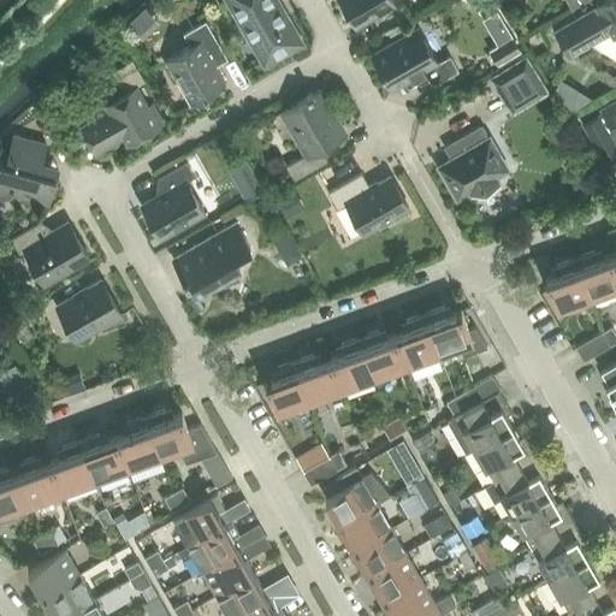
[(229,0),(244,25),(241,28),(249,41),(252,40),(265,63),(301,42),(276,0),(229,0)]
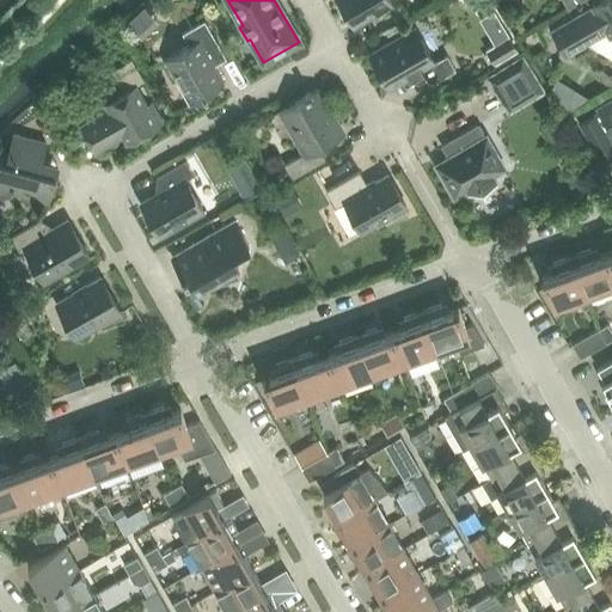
[(338,0),(354,26),(392,4),(390,0),(338,0)]
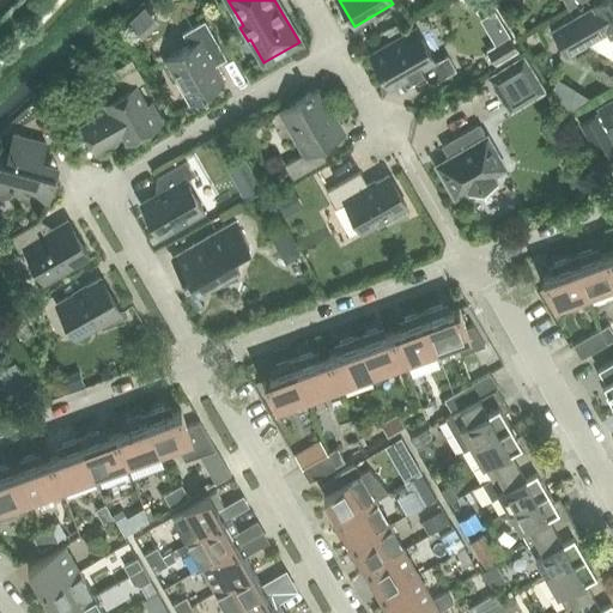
[(595,7),(553,31),(566,54),(587,42),(612,59),(612,0),(602,0),(594,5),(595,7)]
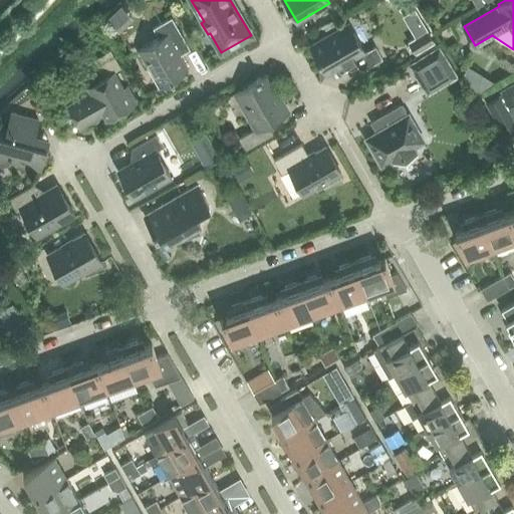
[(188,66),(187,67),(173,43),(184,37),(172,16),(153,27),(159,37),(138,50),(139,51),(140,50),(160,85),(153,90),(154,91),(175,78),(174,76),(189,68),(188,66)]
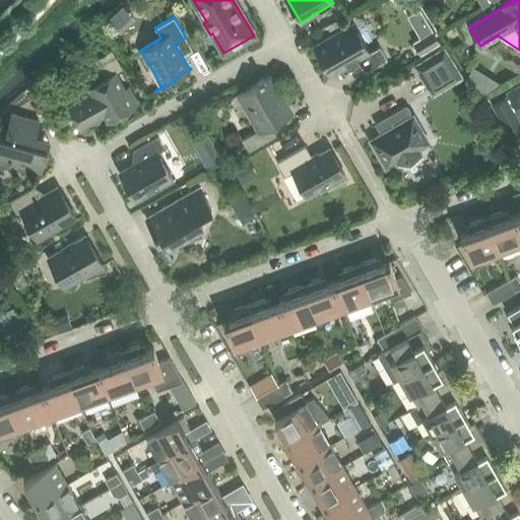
[(370,52),(352,23),(314,46),(331,75),(358,59),(365,71),(387,59),(380,46),(370,52)]
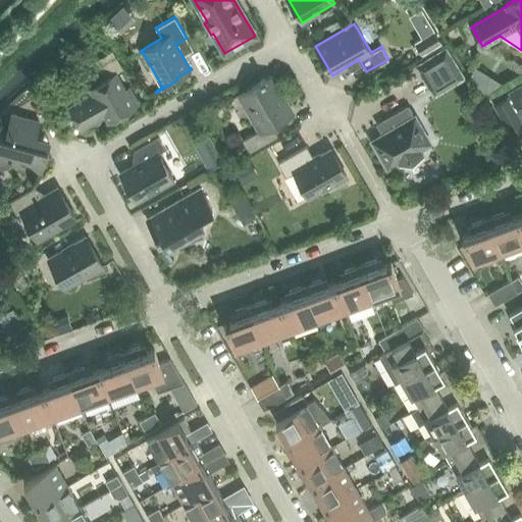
[(432,33),(423,38),(416,42),(422,51),(438,42),(432,33)]
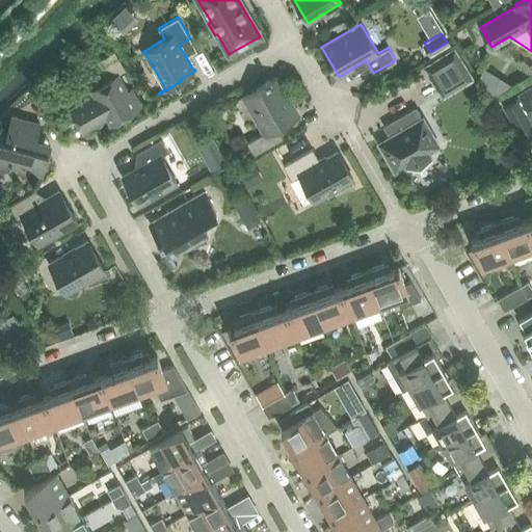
[(453,51),(426,68),(443,95),(470,78),(453,51)]
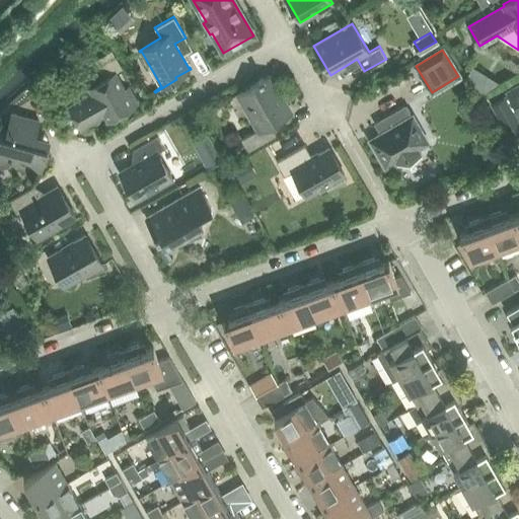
[(112,52),(95,61),(105,77),(116,72),(121,68),(112,52)]
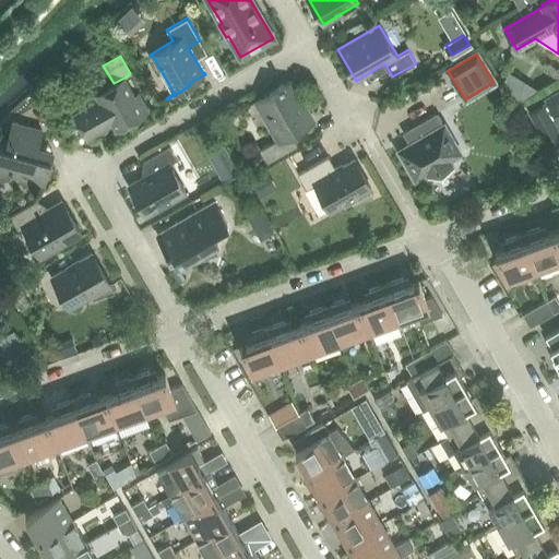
[(96,94),(99,98),(73,114),(87,138),(113,122),(116,129),(149,110),(139,93),(134,95),(125,78),(114,83),(96,94)]
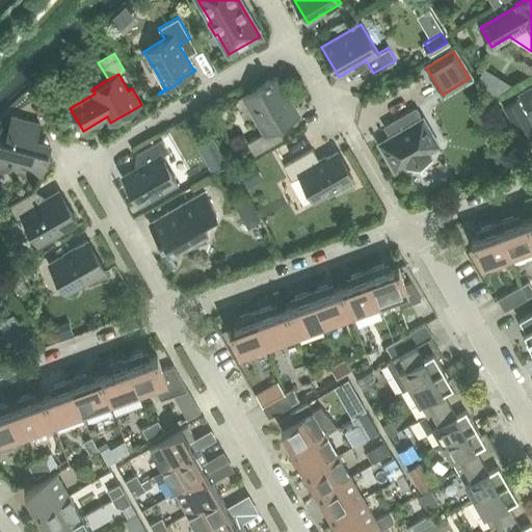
[(245,95),(245,96),(233,103),(234,103),(246,96),(266,131),(247,142),(255,155),(283,138),(276,127),(298,115),(276,77),(270,80),(269,79),(265,82),(266,83),(245,95)]
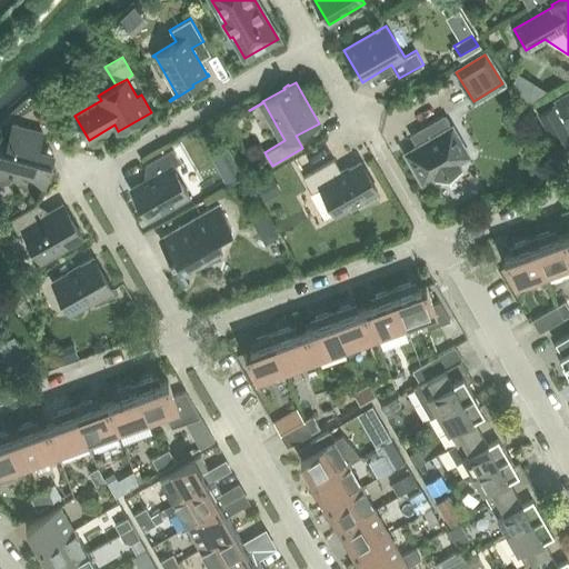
[(556,103),(538,113),(560,151),(568,146),(568,135),(566,129),(568,127),(568,91),(555,100),(556,103)]
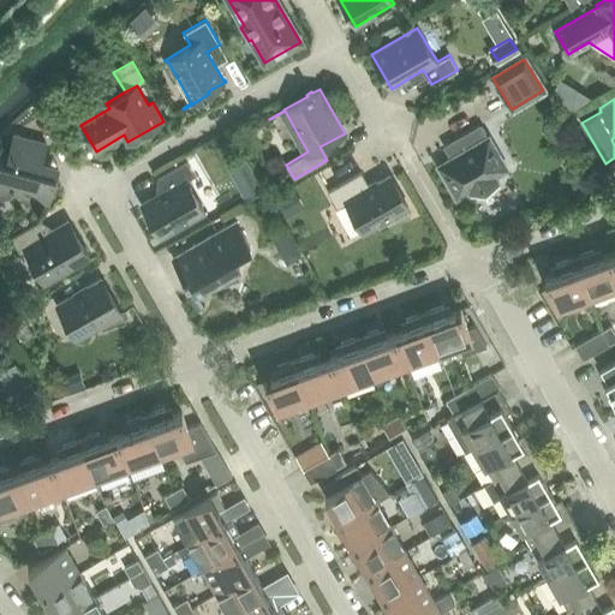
[(63,111),(52,118),(60,130),(71,124),(63,111)]
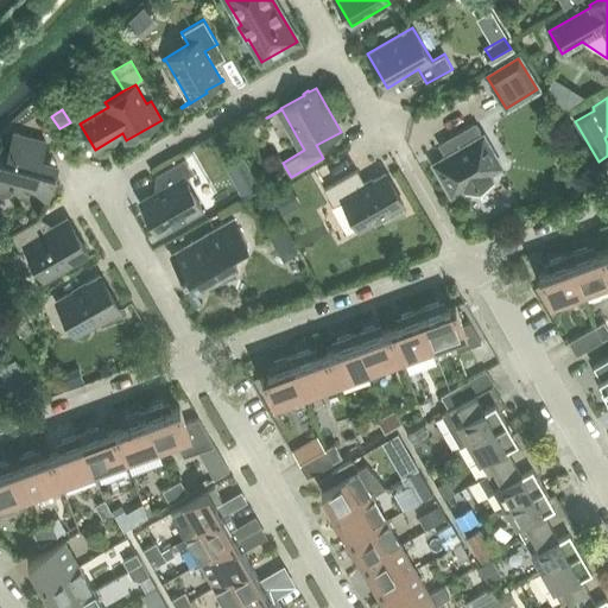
[(454,153),(445,158),(435,164),(451,192),(464,185),(467,190),(492,181),(487,172),(499,165),(495,158),(495,153),(491,146),(487,144),(482,137),(481,137),(474,125),(447,140),(454,153)]
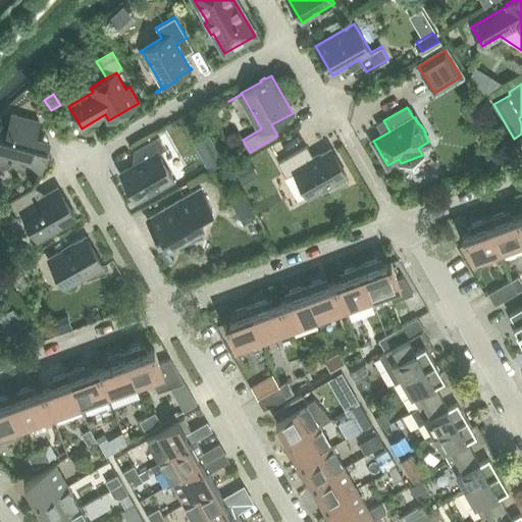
[(48,144),(34,140),(39,122),(39,121),(11,113),(5,137),(0,135),(0,165),(1,166),(5,166),(8,164),(10,161),(42,169),(48,144)]
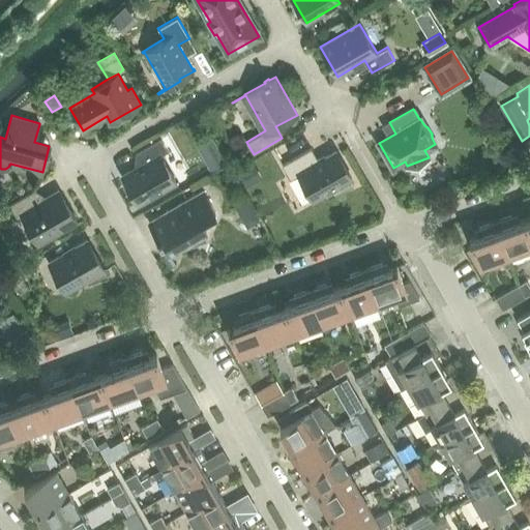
[(143,165),(136,169),(122,176),(138,203),(176,181),(160,155),(168,151),(160,138),(136,152),(143,165)]
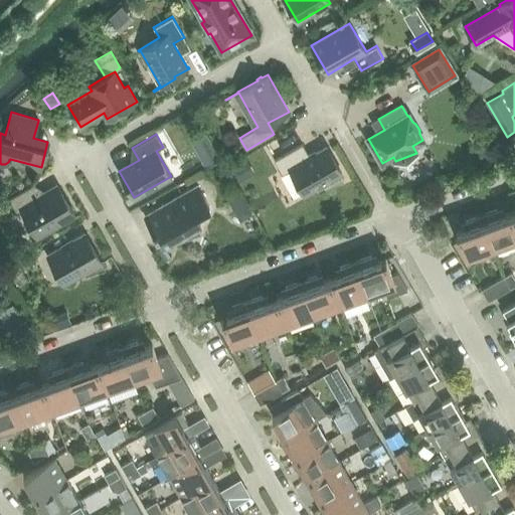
[(310,156),(303,144),(275,160),(283,173),(290,169),(305,194),(323,184),(325,187),(344,180),(340,174),(342,173),(327,147),(310,156)]
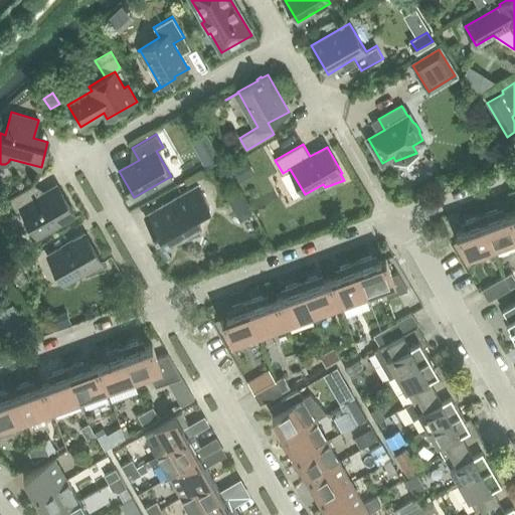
[(484,145),(478,149),(478,156),(485,159),(491,155),(491,148),(484,145)]
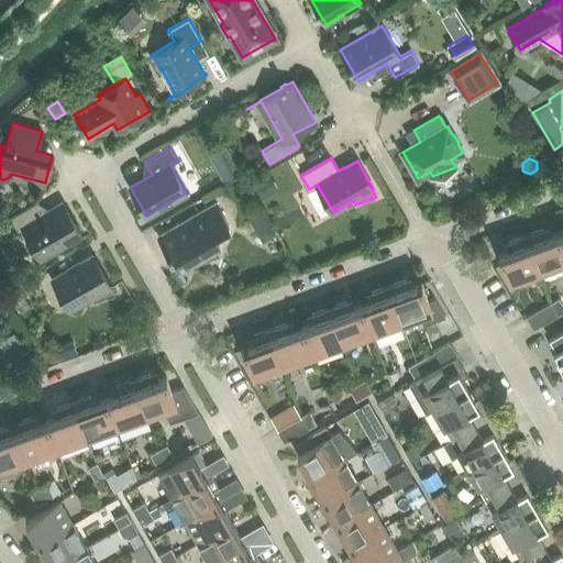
[(269,174),(252,184),(260,197),(277,187),(269,174)]
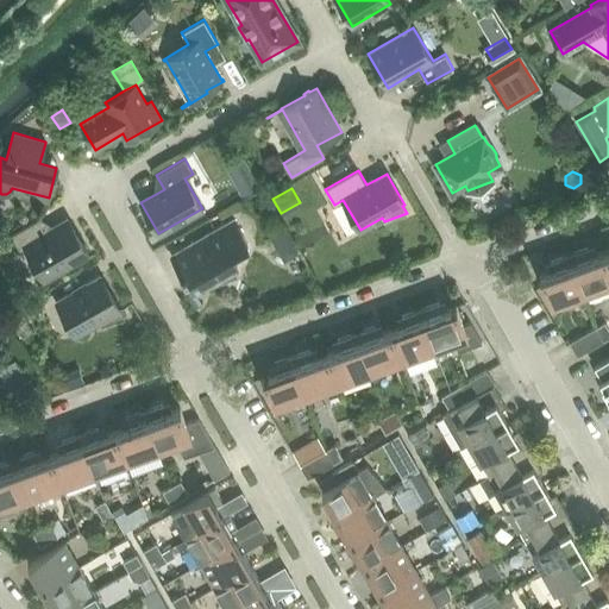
[(49,231),(41,218),(11,234),(20,249),(25,246),(44,278),(88,253),(68,220),(49,231)]
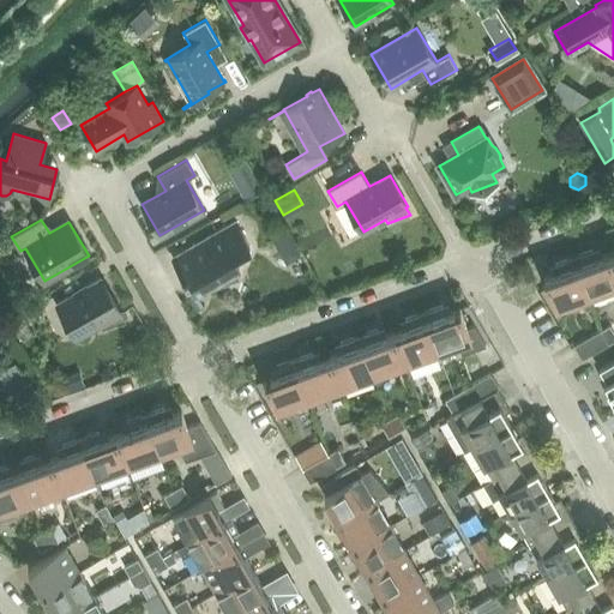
[(173,257),(187,282),(188,281),(196,294),(215,282),(216,286),(238,277),(235,270),(240,268),(233,256),(251,245),(235,221),(173,257)]
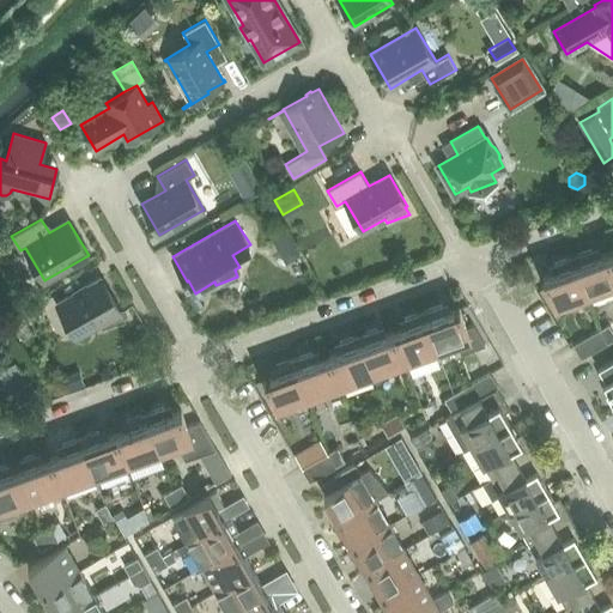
[(283,223),(268,231),(274,243),(281,244),(292,240),(283,223)]
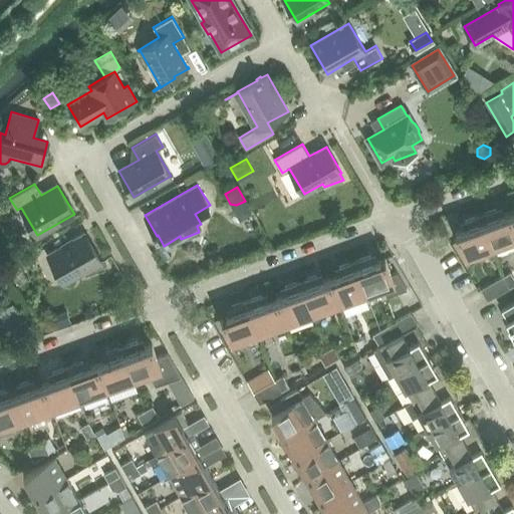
[(496,209),(480,215),(493,248),(513,240),(513,222),(510,212),(498,216),(496,209)]
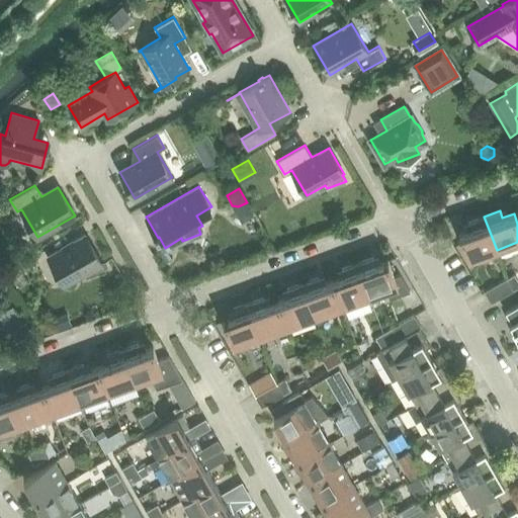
[(468,261),(497,250),(484,217),(468,223),(471,229),(458,234),(468,261)]
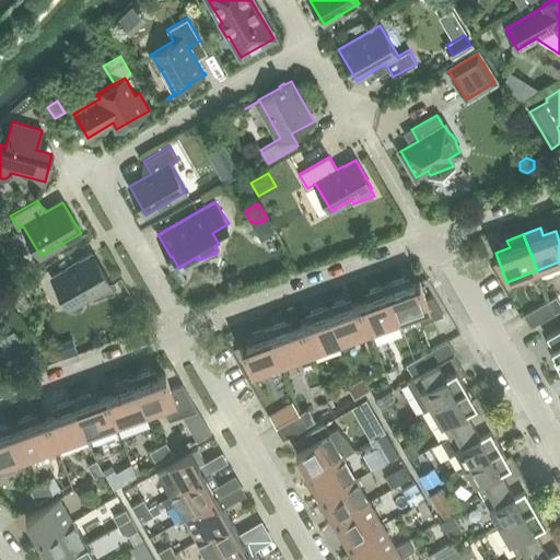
[(111,284),(93,253),(53,276),(70,307),(92,295),(94,299),(114,291),(111,284)]
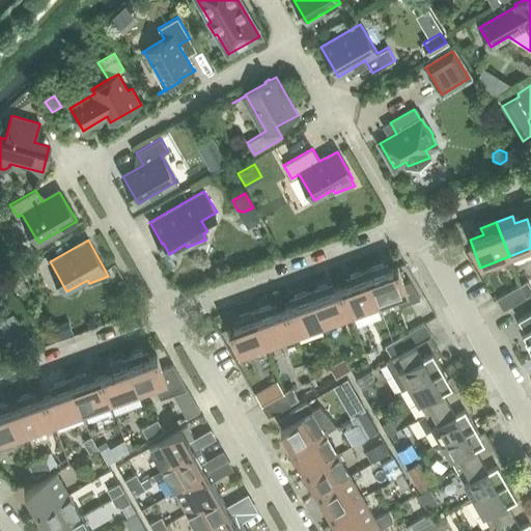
[(385,271),(383,263),(366,270),(380,305),(396,299),(399,306),(420,299),(410,281),(403,283),(397,267),(385,271)]
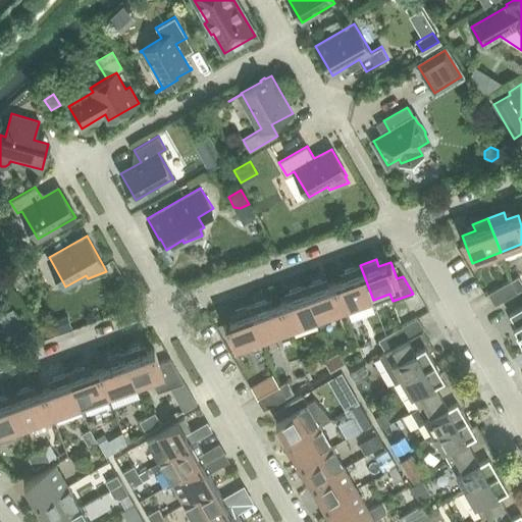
[(347,277),(335,282),(346,310),(373,300),(360,265),(345,271),(347,277)]
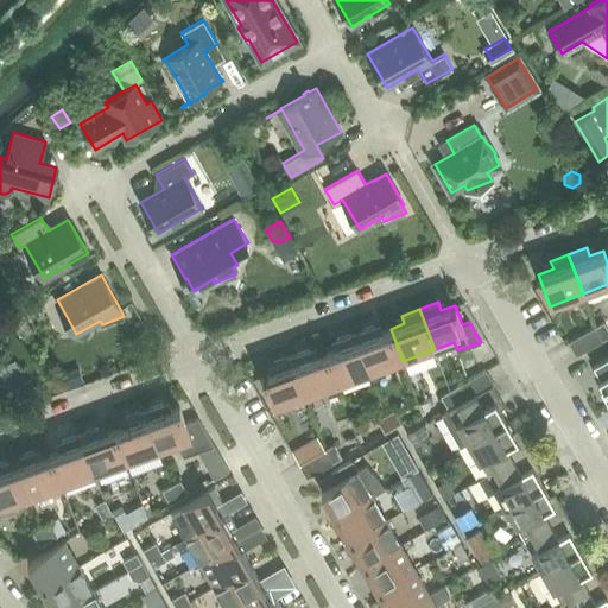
[(20,312),(8,320),(17,335),(30,328),(20,312)]
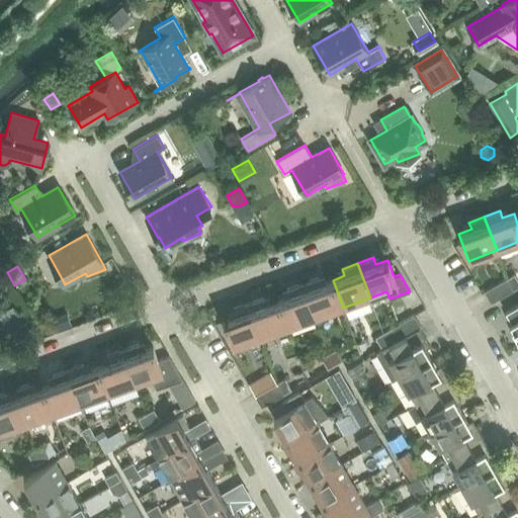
[(507,278),(514,289),(517,286),(517,279),(515,273),(507,278)]
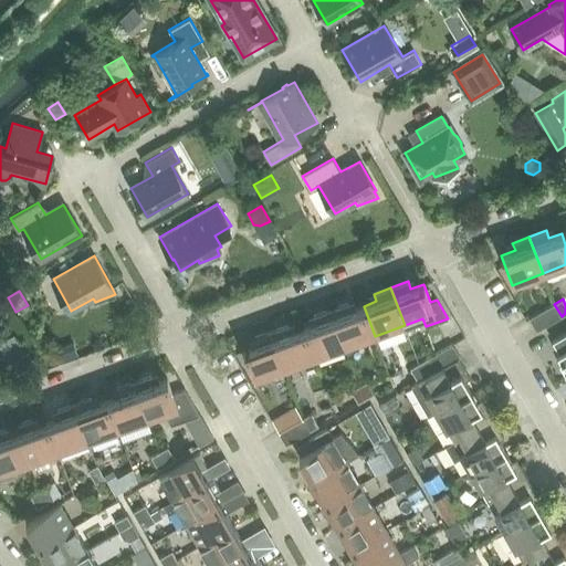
[(347,303),(331,310),(344,347),(375,336),(364,306),(350,311),(347,303)]
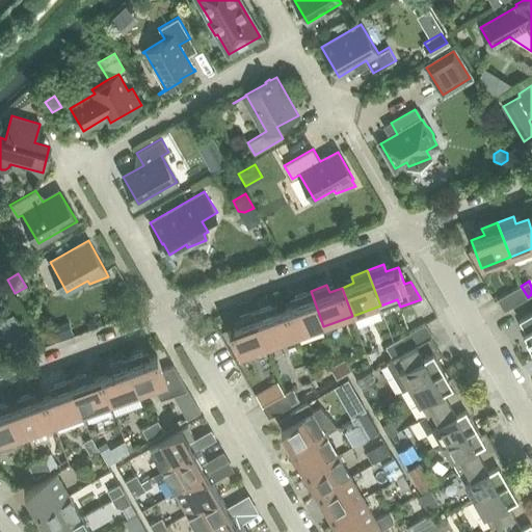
[(528,297),(521,286),(498,298),(504,311),(528,297)]
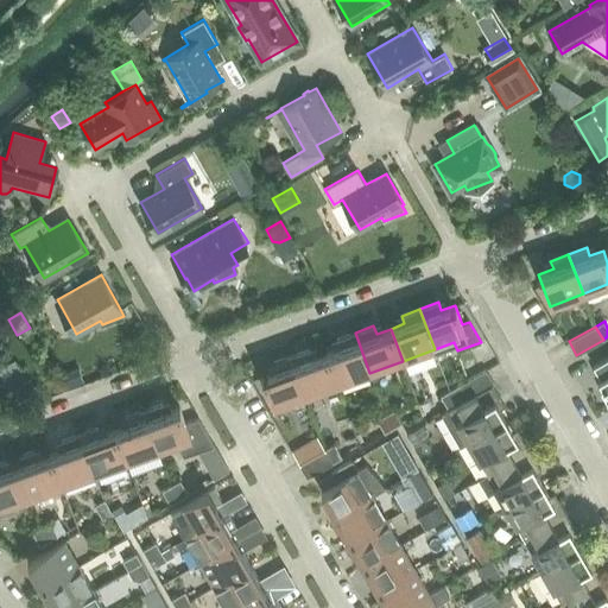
[(340,347),(327,353),(337,384),(369,373),(355,333),(337,340),(340,347)]
